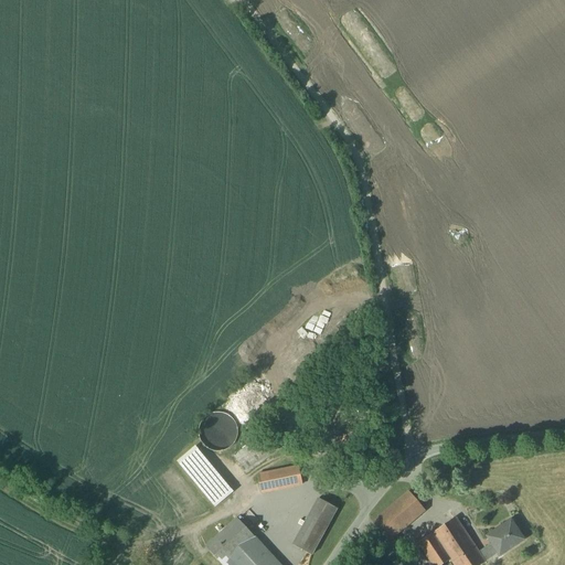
[(235,423),(231,417),(225,414),(219,413),(213,414),(208,416),(203,422),(201,425),(200,432),(201,435),(203,441),(208,446),(214,449),(221,449),(224,449),(230,446),(233,443),(236,437),(237,429),(235,423)]
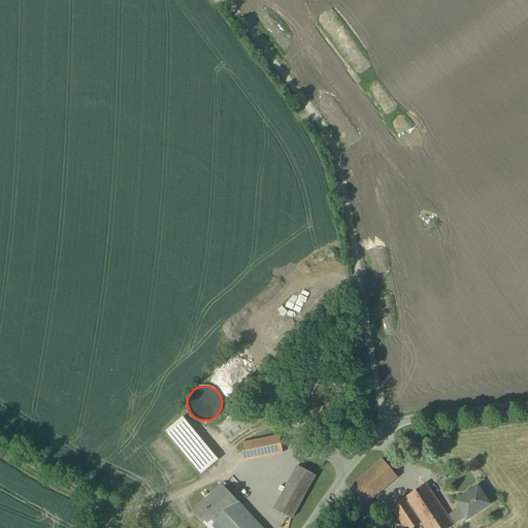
[(264,403),(245,417),(253,427),(271,414),(264,403)]
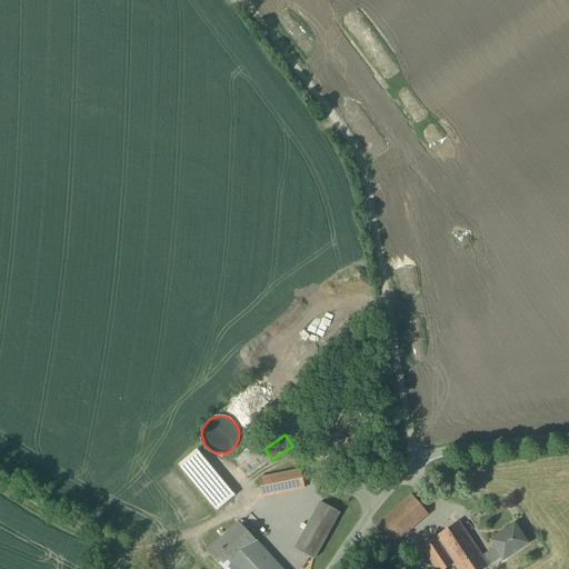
[(197,450),(179,466),(217,511),(235,497),(197,450)]
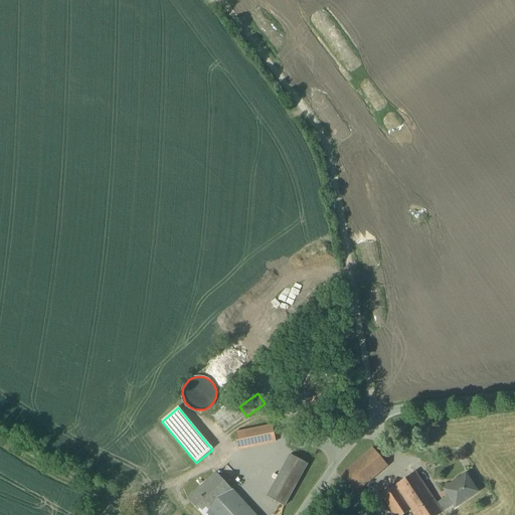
[(242,419),(235,409),(217,422),(224,433),(242,419)]
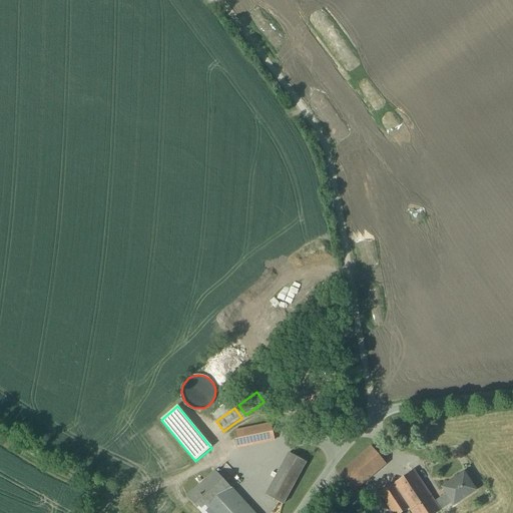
[(268,425),(232,432),(235,450),(271,443),(268,425)]
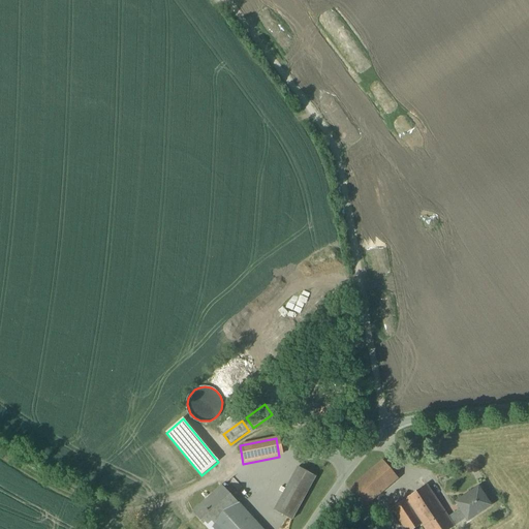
[(398,478),(383,462),(349,490),(364,507),(398,478)]
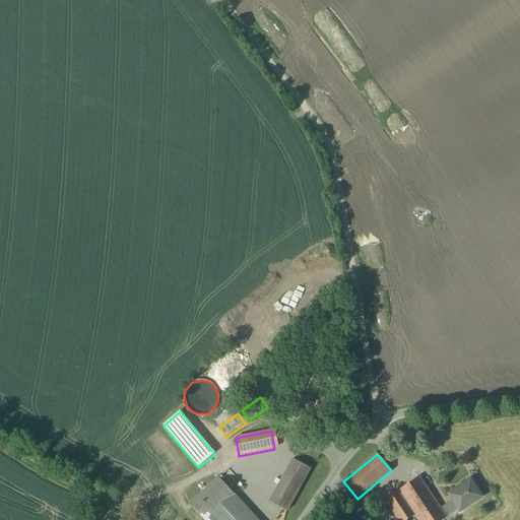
[(311,469),(290,459),(268,504),(289,514),(311,469)]
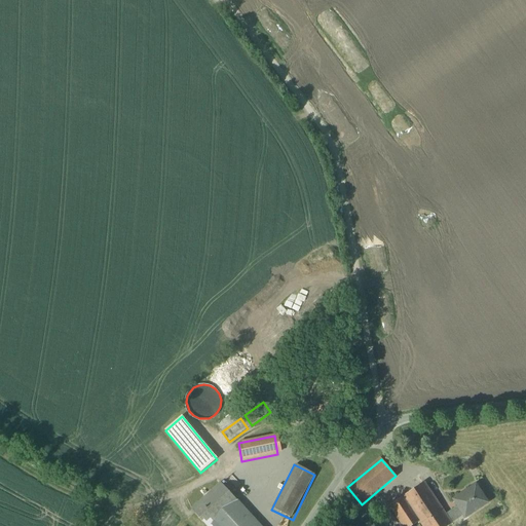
[(259,525),(221,483),(191,510),(207,525),(259,525)]
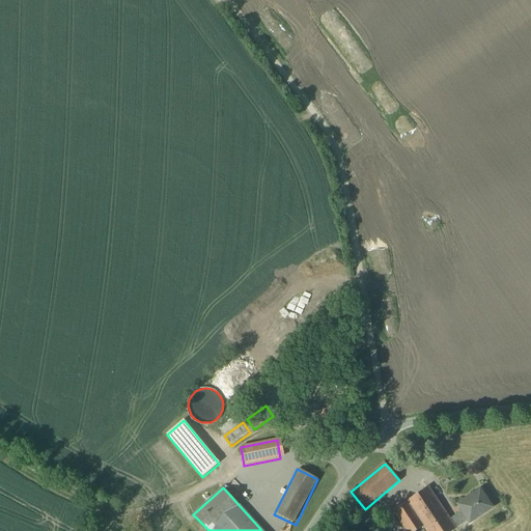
[(453,530),(456,529),(456,528),(450,520),(429,487),(407,502),(423,527),(425,530),(453,530)]
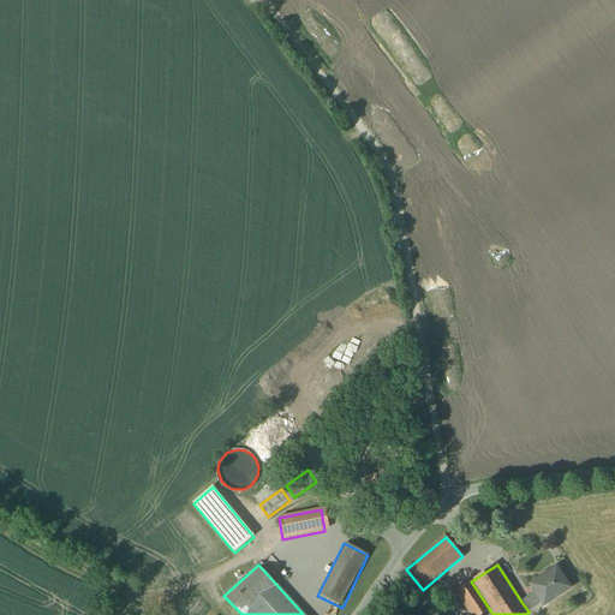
[(556,568),(531,585),(536,592),(542,603),(544,605),(571,589),(556,568)]
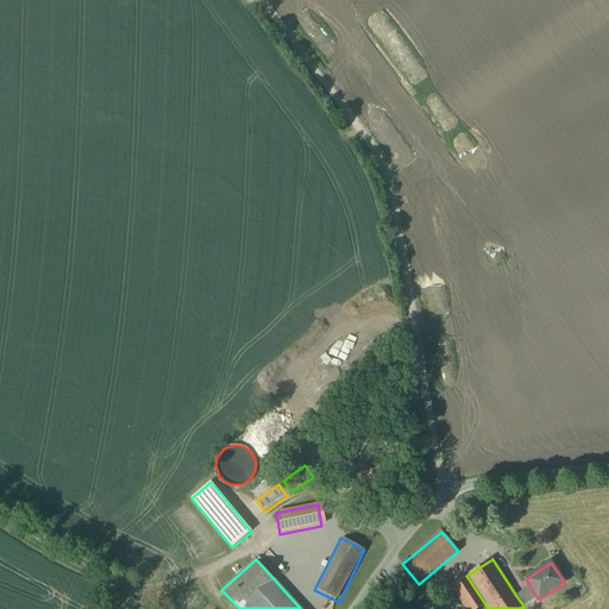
[(478,608),(485,604),(466,576),(451,586),(465,608),(478,608)]
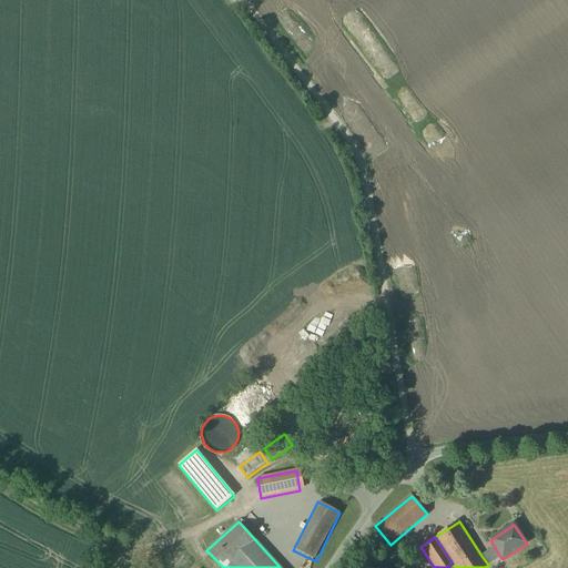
[(488,565),(500,557),(495,547),(482,556),(488,565)]
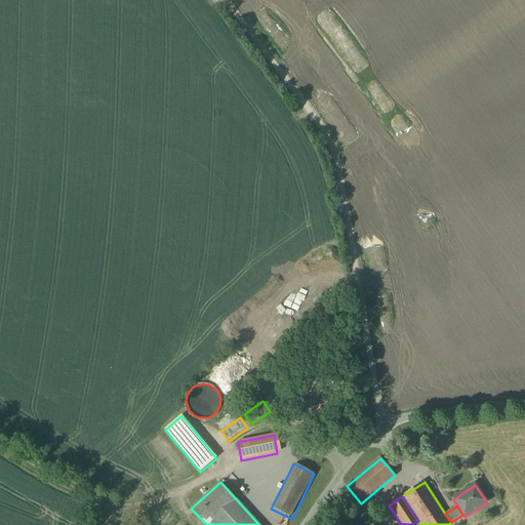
All buildings are outlined.
